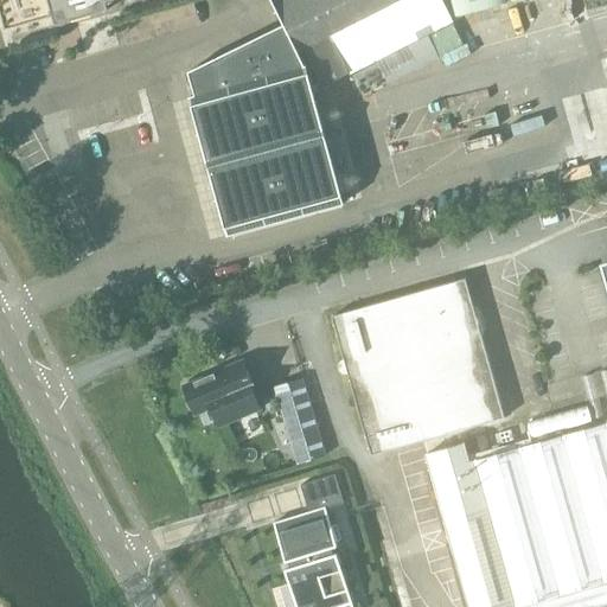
[(0,0),(0,13),(5,30),(53,17),(56,25),(109,10),(107,1),(110,0),(0,0)]
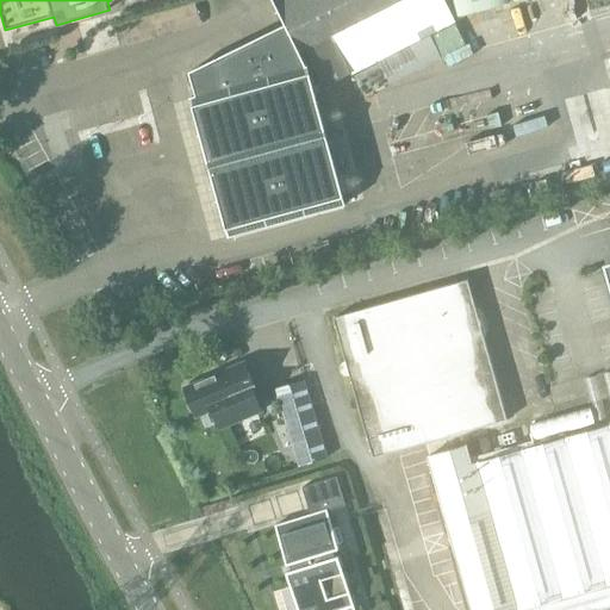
[(444,0),(272,0),(285,25),(190,73),(197,95),(191,98),(229,237),(346,205),(316,98),(315,94),(307,66),(306,66),(298,51),(305,48),(325,87),(350,73),(352,74),(455,22),(444,0)]
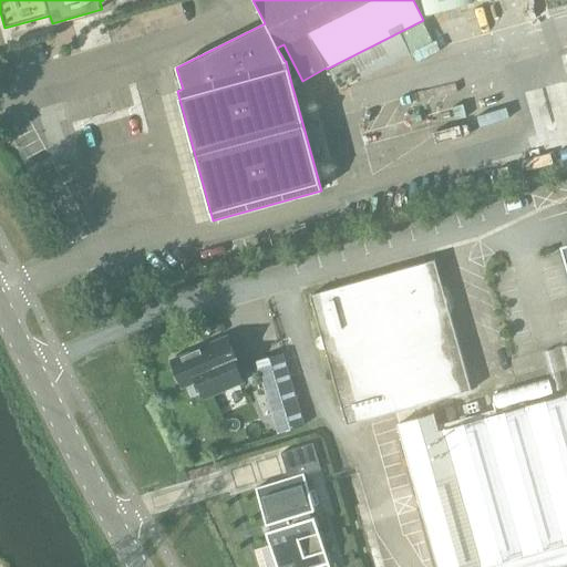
[(423,0),(428,12),(472,0),(423,0)]
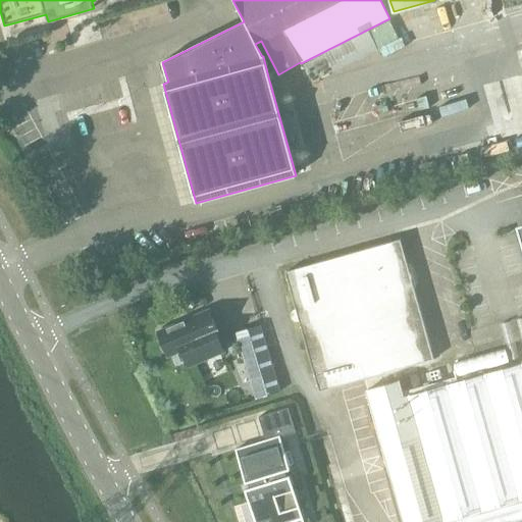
[(0,124),(0,129),(2,134),(12,128),(8,121),(0,124)]
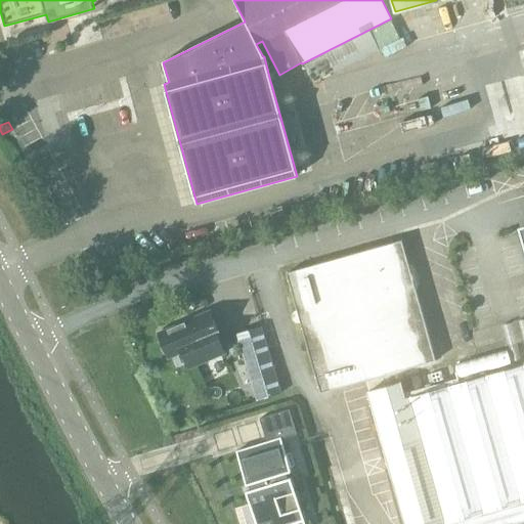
[(287,273),(320,393),(435,360),(401,241),(287,273)]
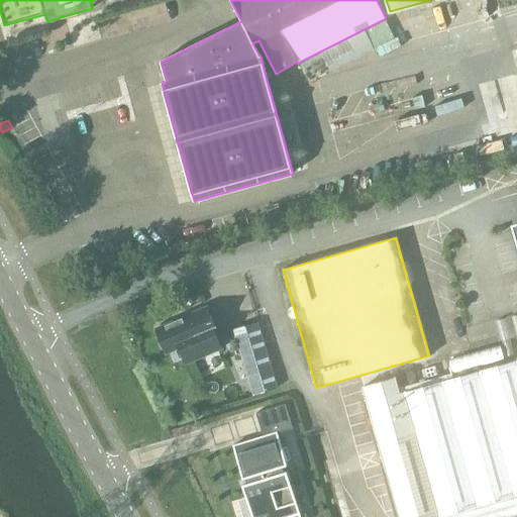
[(157,329),(161,339),(159,343),(161,349),(165,350),(166,352),(179,347),(186,363),(220,348),(212,327),(214,326),(207,308),(157,329)]
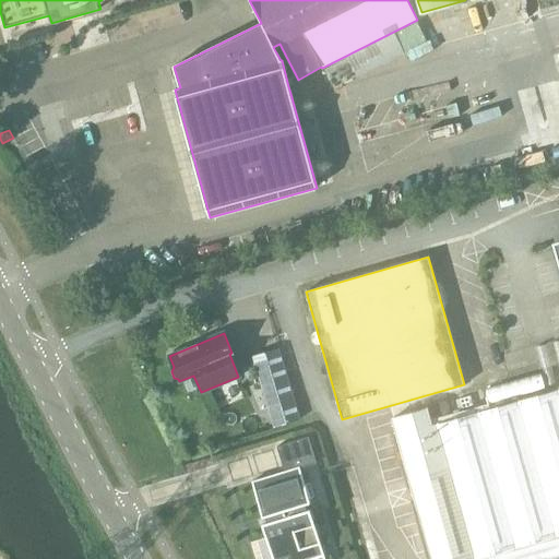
[(253,356),(274,427),(299,419),(278,349),(253,356)]
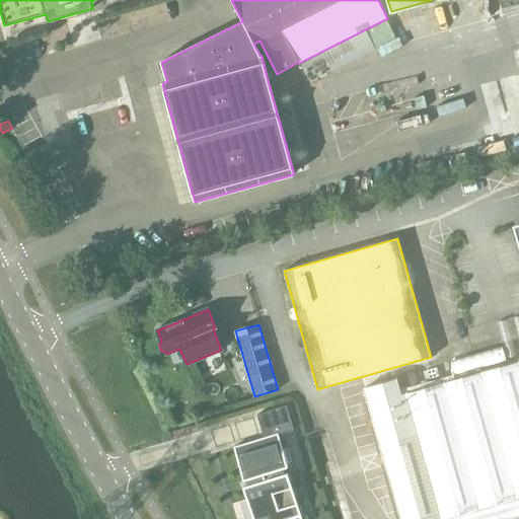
[(518,518),(518,361),(401,394),(397,379),(364,388),(399,518),(518,518)]
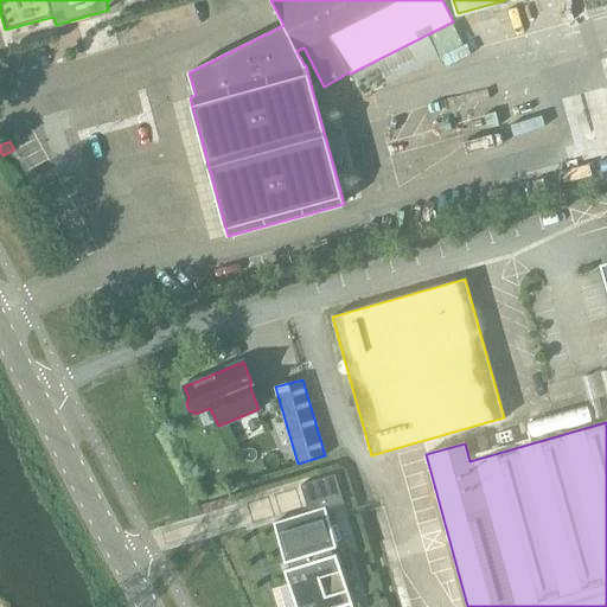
[(273,523),(286,562),(288,561),(291,567),(285,569),(295,606),(321,606),(349,599),(351,606),(352,606),(337,554),(333,554),(331,548),(337,547),(336,542),(340,540),(336,525),(331,526),(325,509),(344,503),(334,474),(300,485),(308,512),(273,523)]
